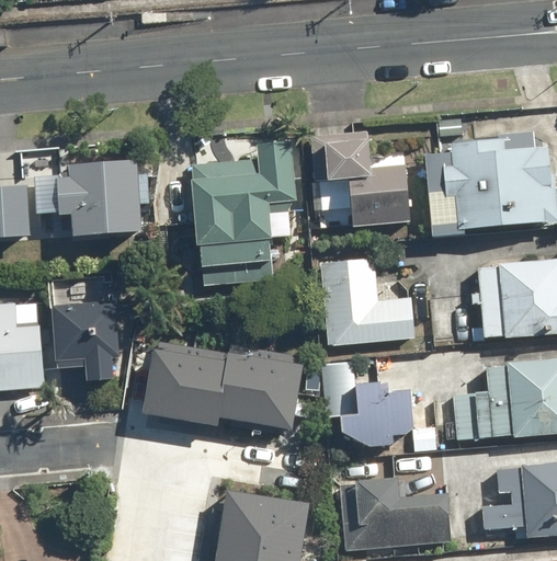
[(368,132),(315,136),(319,182),(349,179),(353,226),(411,220),(406,167),(372,170),(368,132)]
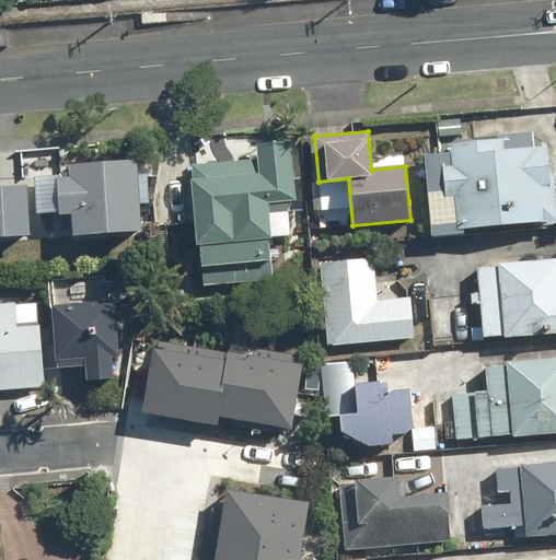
[(505,138),(452,142),(454,165),(446,166),(448,196),(456,196),(459,230),(555,221),(555,173),(551,174),(548,148),(506,151),(505,138)]
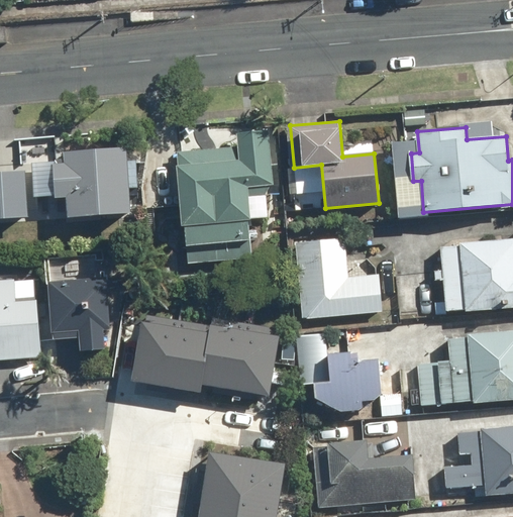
[(242,149),(176,156),(185,247),(255,240),(250,189),(279,186),(273,129),(240,132),(242,149)]
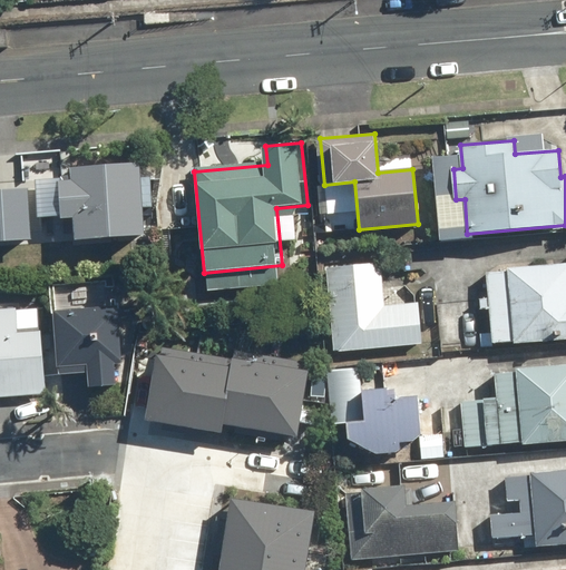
[(140,161),(70,167),(76,237),(146,232),(140,161)]
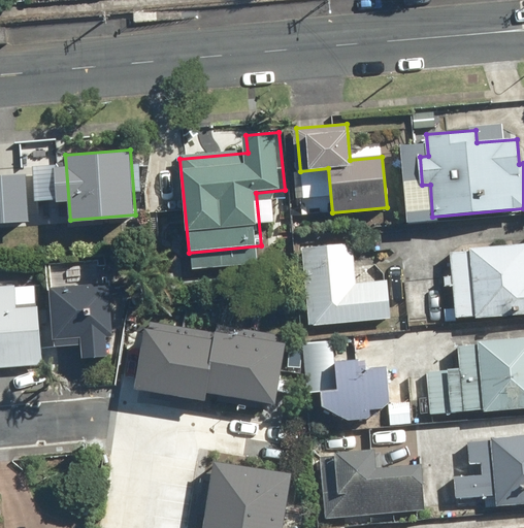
[(0,177),(0,226),(37,223),(32,174),(0,177)]
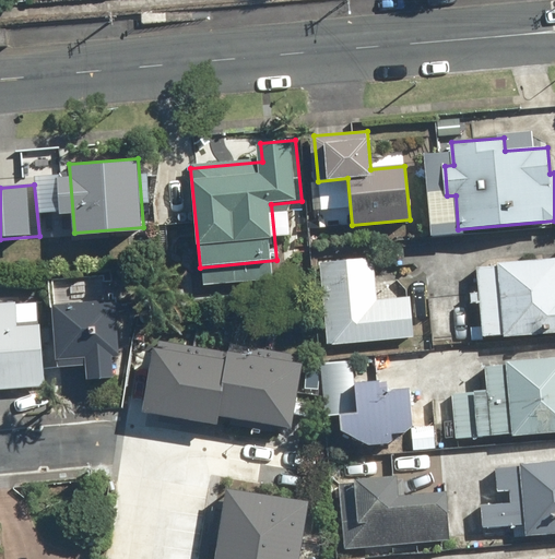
[(370,257),(320,262),(328,345),(414,336),(410,295),(375,298),(370,257)]
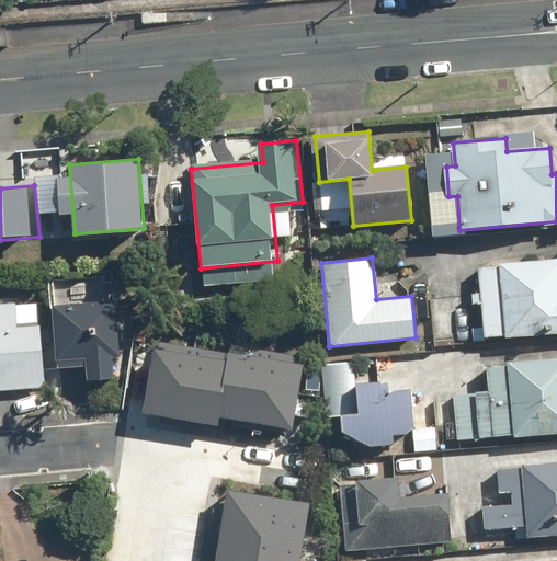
[(556,261),(476,270),(482,342),(556,334),(556,261)]
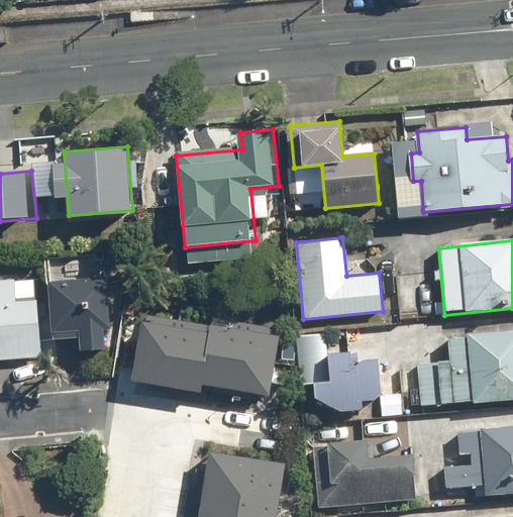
[(431,269),(393,273),(397,316),(435,312),(431,269)]
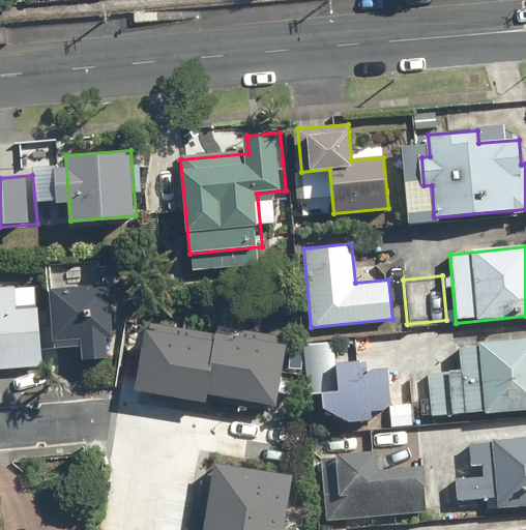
[(111,284),(52,287),(55,341),(82,340),(83,361),(110,359),(109,339),(113,337),(111,284)]
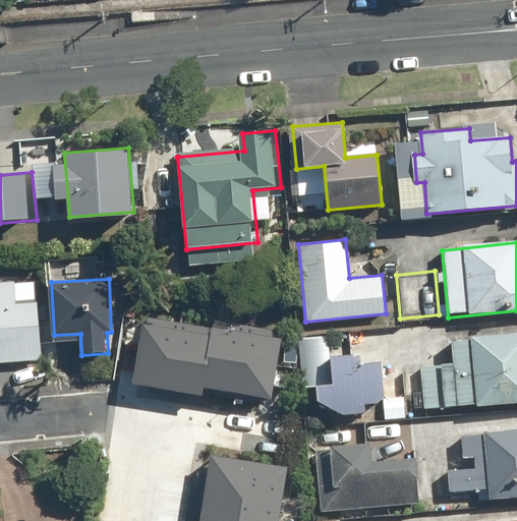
[(14,280),(0,281),(0,362),(41,360),(37,301),(15,302),(14,280)]
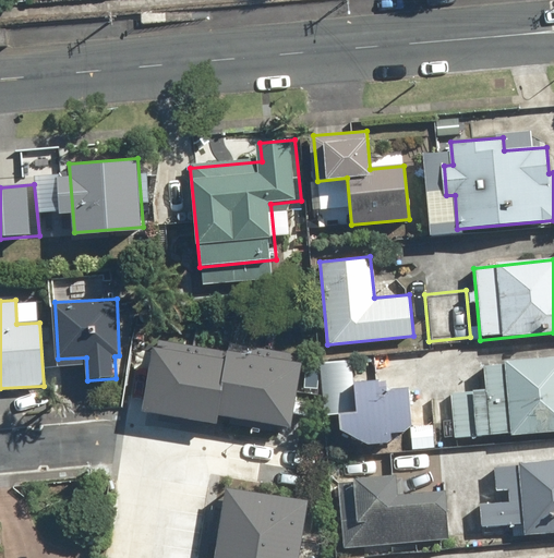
[(146,348),(141,416),(282,427),(288,359),(146,348)]
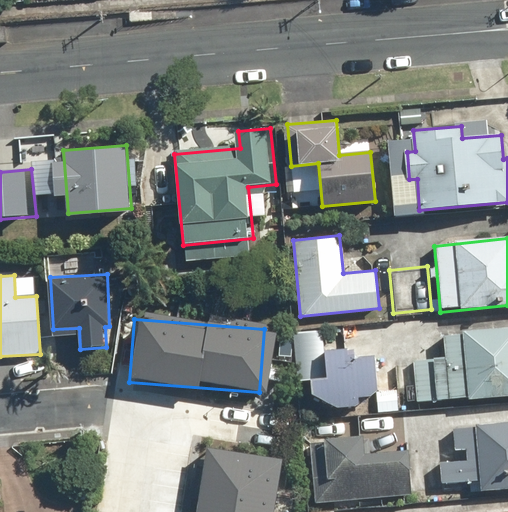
[(444,356),(434,357),(438,400),(507,394),(507,327),(442,333),(444,356)]
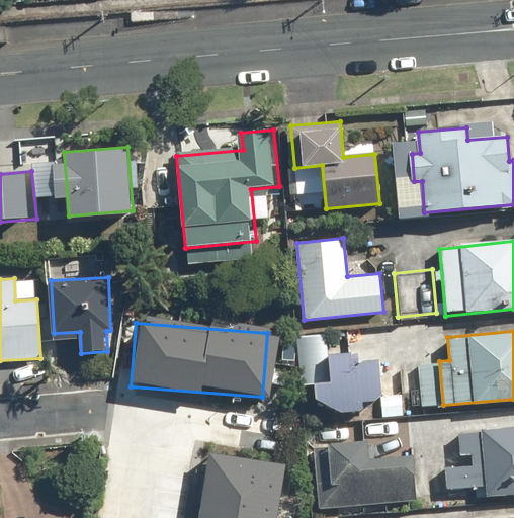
[(353,351),(330,353),(331,381),(313,382),(313,398),(344,413),(367,411),(367,402),(378,401),(386,394),(382,360),(364,362),(365,370),(354,371),(353,351)]
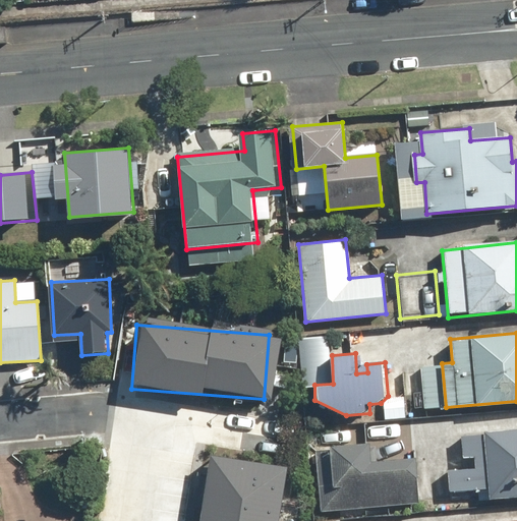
[(438,364),(418,365),(422,408),(441,407),(438,364)]
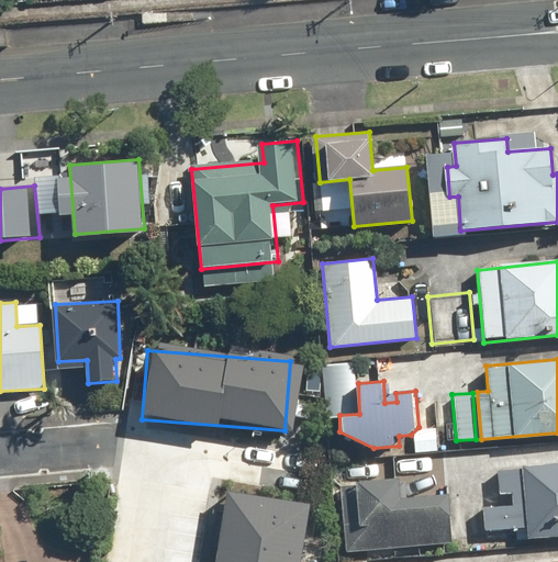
[(557,463),(497,469),(499,493),(511,493),(512,503),(482,505),(484,530),(527,526),(528,538),(557,535),(557,463)]
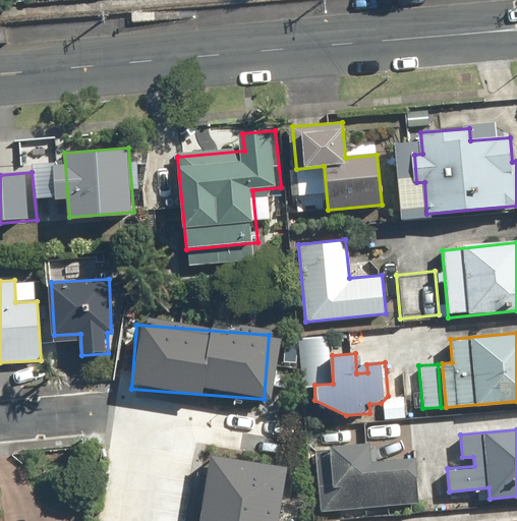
[(372,446),(314,450),(320,510),(418,503),(415,459),(374,462),(372,446)]
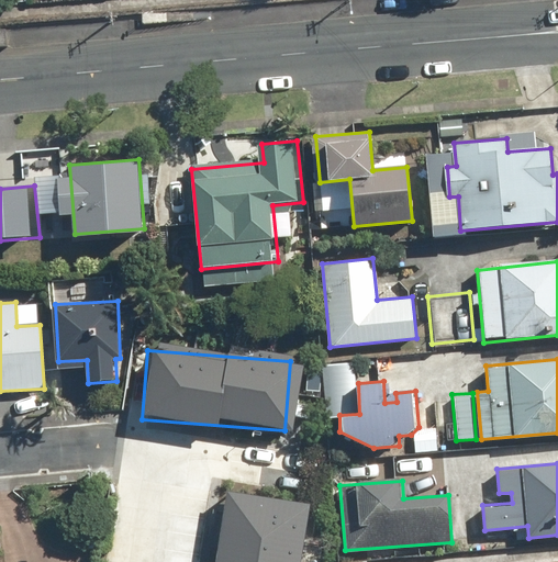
[(219,498),(218,561),(303,561),(305,499),(219,498)]
